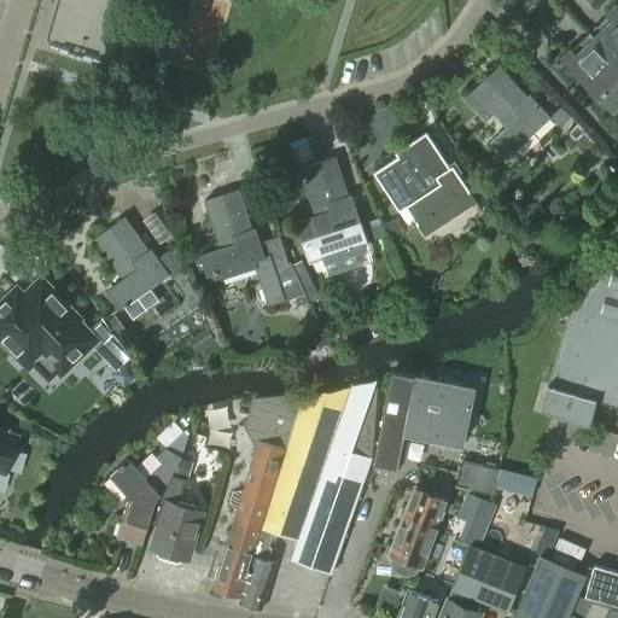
[(588,30),(617,60),(617,5),(616,4),(588,30)]
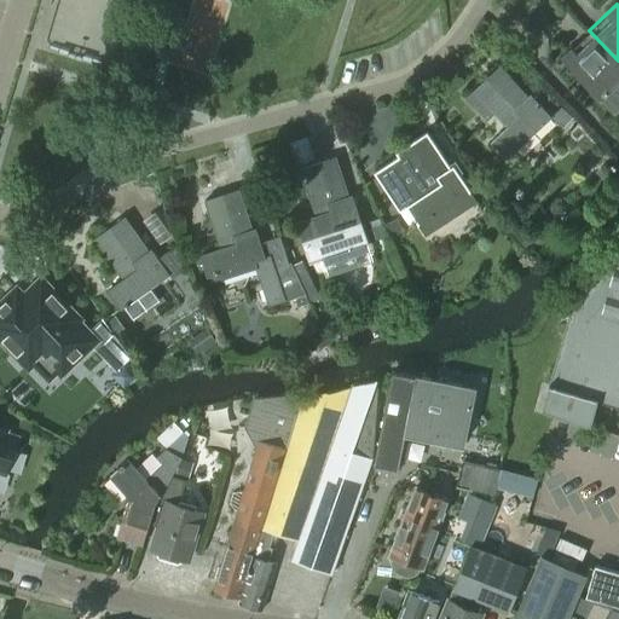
[(618,104),(618,61),(589,30),(561,57),(613,110),(618,104)]
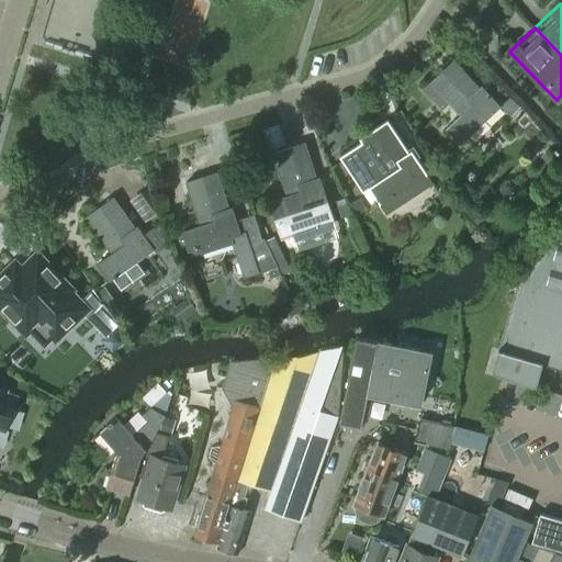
[(460,142),(501,105),(496,100),(484,86),(481,83),(479,87),(476,86),(452,59),(423,88),(440,107),(446,101),(459,115),(446,127),(460,142)]
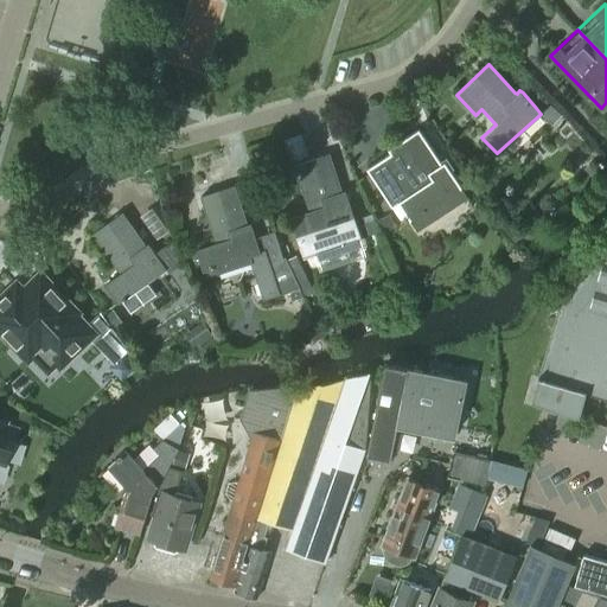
[(551,103),(541,114),(551,126),(563,115),(551,103)]
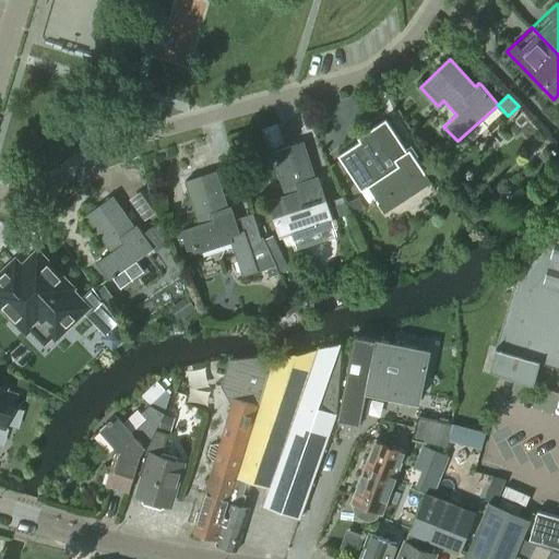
[(358,138),(360,141),(339,156),(361,190),(367,186),(384,212),(427,183),(420,174),(424,171),(408,149),(406,150),(385,119),(358,138)]
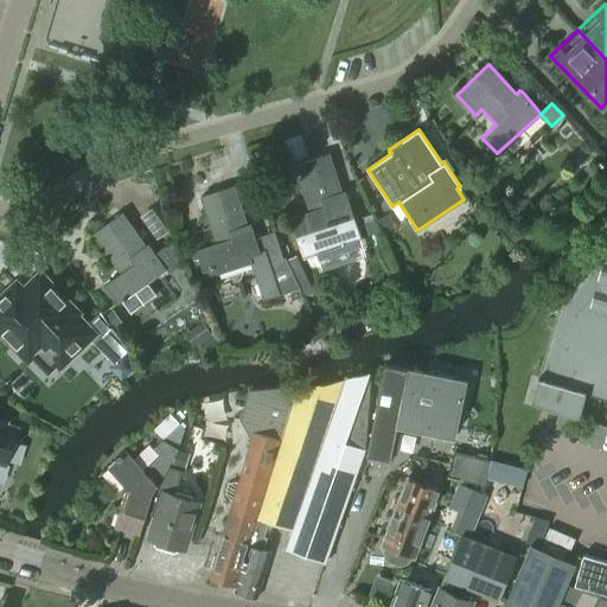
[(311,212),(291,218),(298,240),(304,257),(360,238),(355,221),(344,191),(340,192),(327,153),(294,165),(311,212)]
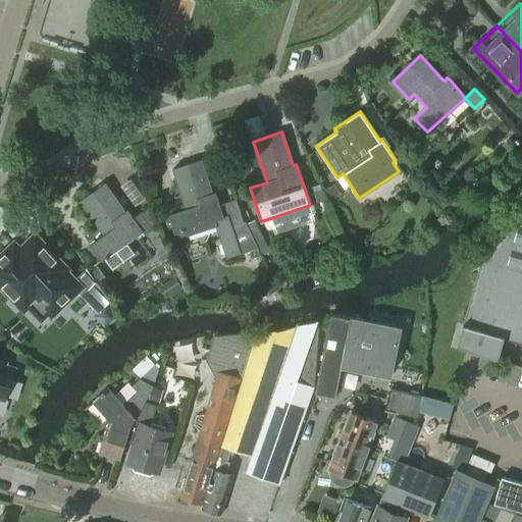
[(174,232),(185,228),(187,235),(216,224),(227,258),(258,248),(247,224),(245,219),(244,220),(237,198),(224,202),(228,214),(223,216),(217,199),(214,200),(201,159),(173,168),(186,208),(168,214),(174,232)]
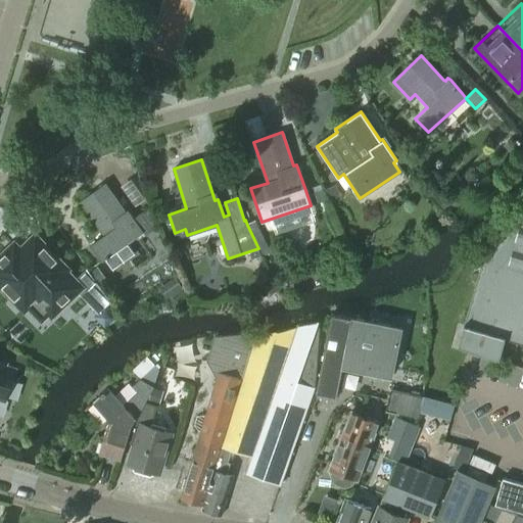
[(101,260),(104,258),(112,270),(135,254),(127,243),(143,231),(146,234),(155,227),(150,205),(134,217),(129,209),(126,210),(105,182),(80,200),(104,234),(90,244),(101,260)]
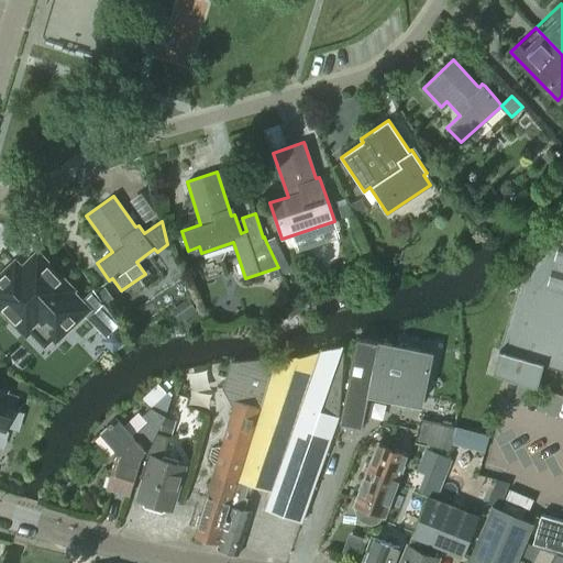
[(517,280),(492,370),(537,383),(543,361),(562,365),(562,235),(559,234),(517,280)]
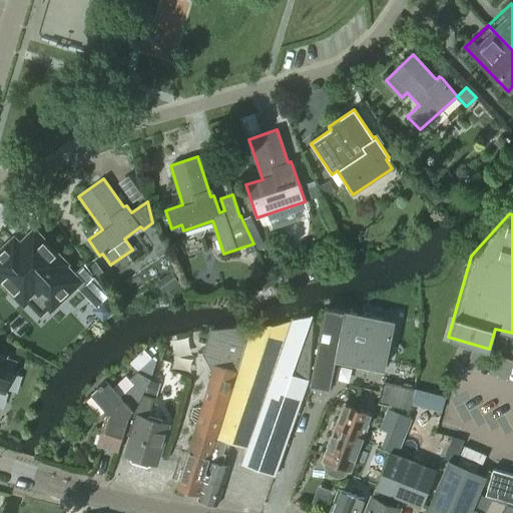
[(242,220),(253,243),(261,241),(252,217),(242,220)]
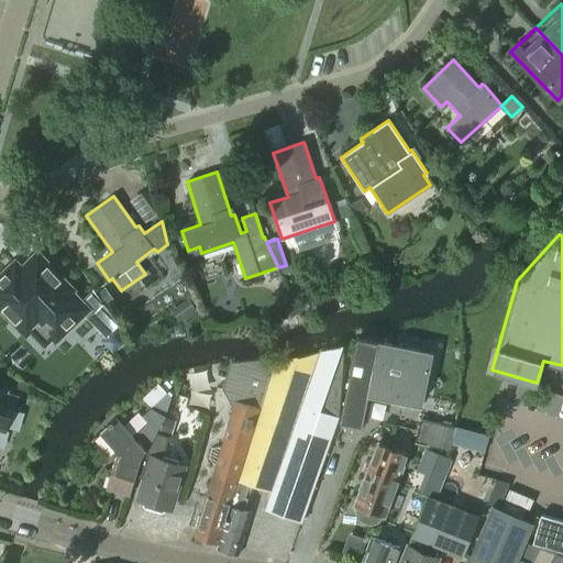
[(7,271),(7,269),(0,275),(0,305),(3,308),(3,312),(9,319),(13,319),(22,328),(25,331),(37,319),(55,337),(86,308),(68,290),(70,288),(36,253),(21,268),(20,268),(19,268),(20,269),(12,276),(7,271)]
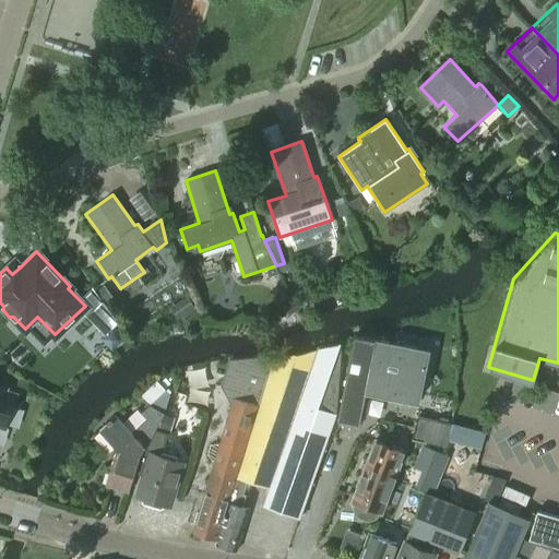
[(187,295),(170,306),(179,318),(195,307),(187,295)]
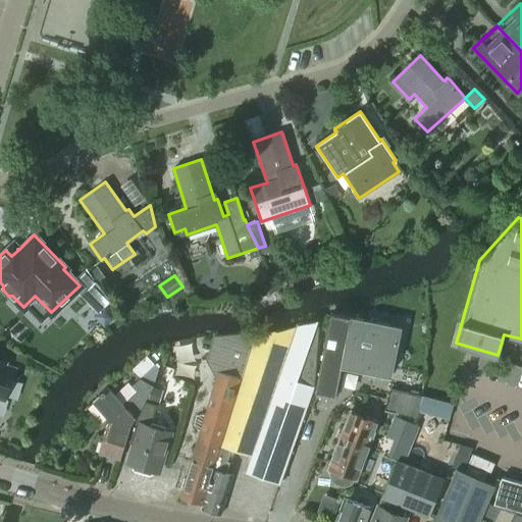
[(417,302),(418,323),(427,322),(426,301),(417,302)]
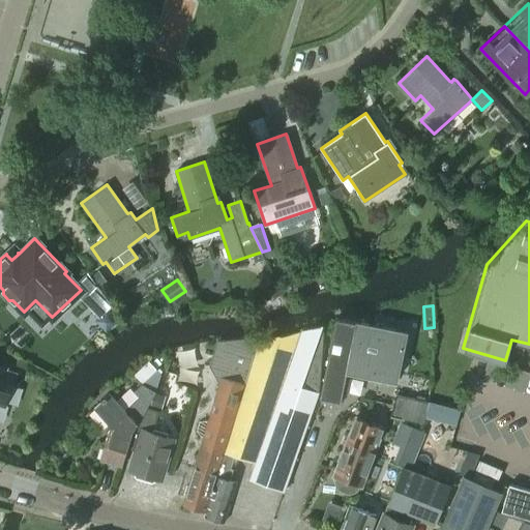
[(405,332),(371,325),(356,322),(357,322),(336,317),(320,396),(341,401),(348,366),(396,376),(405,332)]
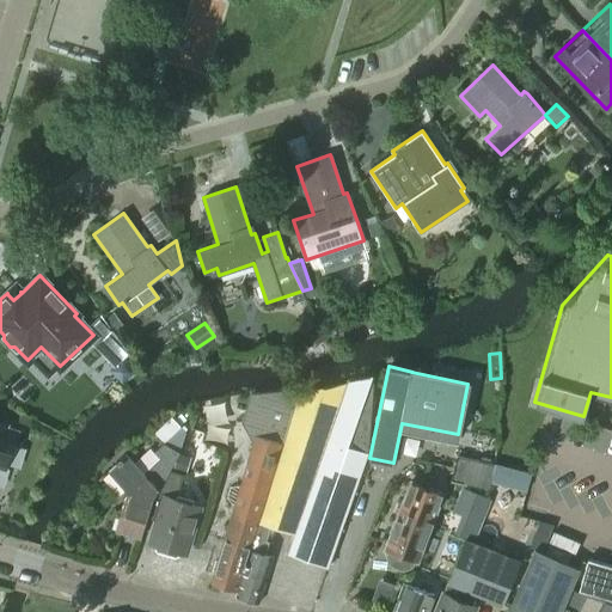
[(348,383),(295,395),(262,507),(273,510),(268,524),(295,532),(289,550),(329,564),(368,450),(372,377),(348,383)]
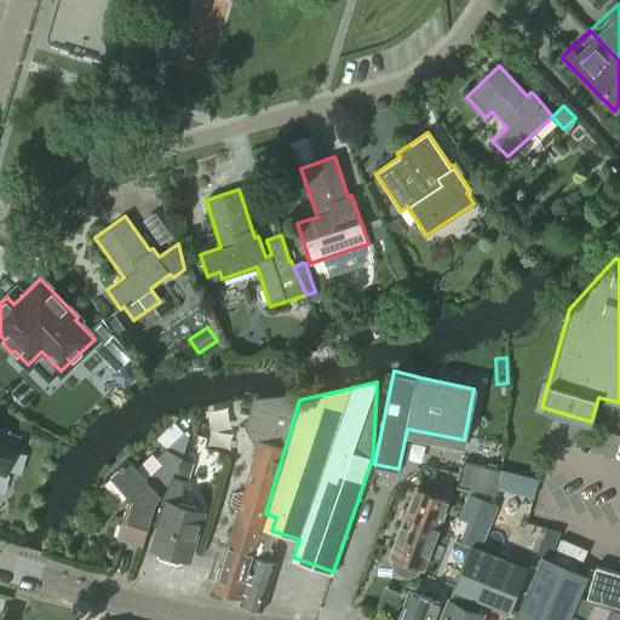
[(265,514),(299,400),(302,392),(257,396),(250,419),(258,438),(244,491),(233,492),(230,504),(237,512),(220,567),(218,567),(214,579),(218,580),(214,589),(240,596),(265,514)]
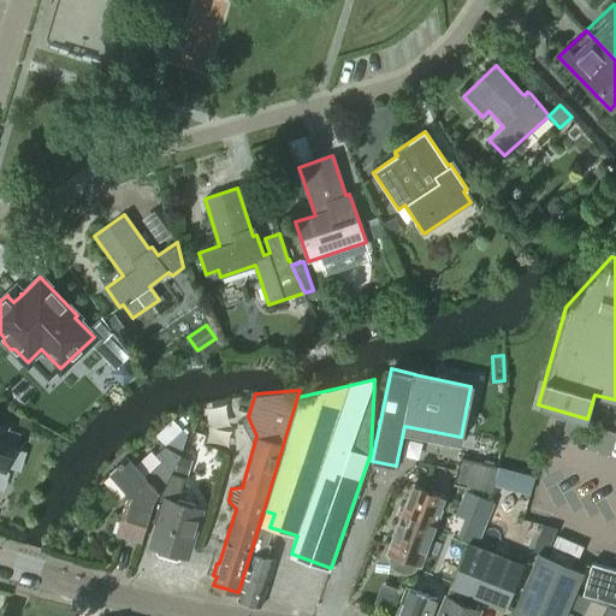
[(5,428),(6,426),(0,424),(0,466),(6,468),(17,433),(5,428)]
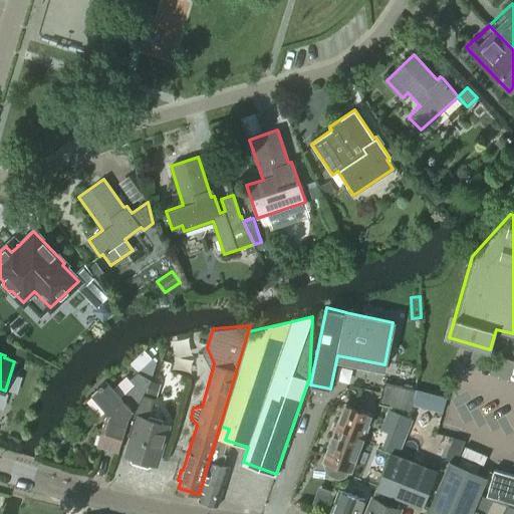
[(106,380),(91,395),(107,413),(97,446),(118,452),(120,445),(120,444),(132,413),(134,409),(143,395),(151,379),(156,364),(152,359),(139,371),(131,379),(135,383),(121,397),(106,380)]
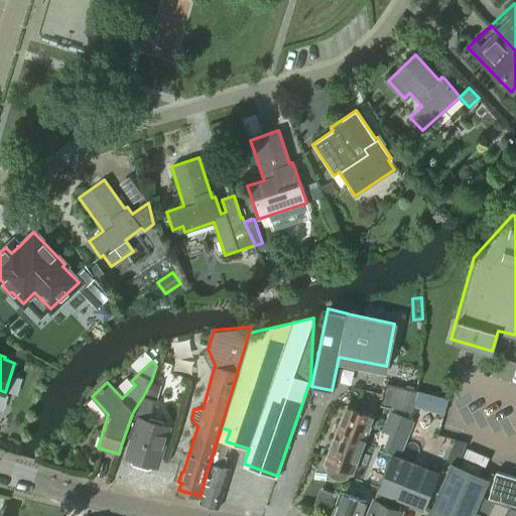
[(382,393),(413,401),(416,390),(384,383),(382,393)]
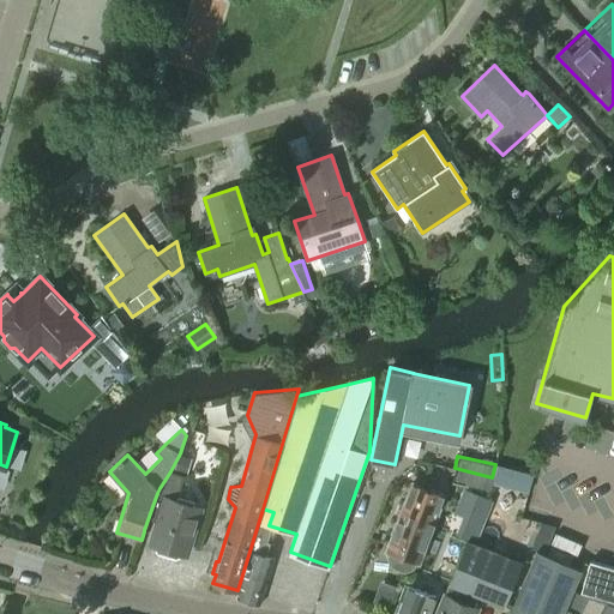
[(492,477),(455,468),(451,480),(489,489),(492,477)]
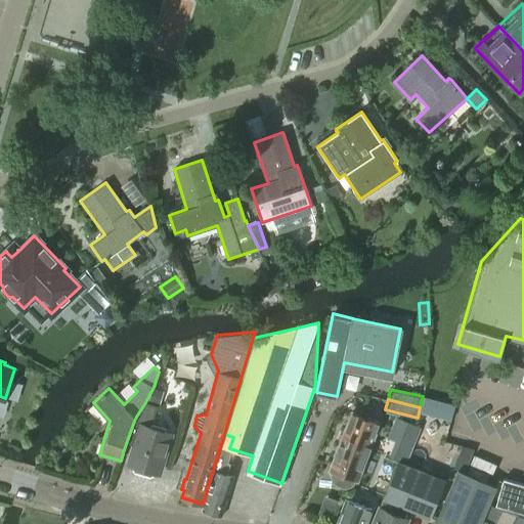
[(134,421),(123,452),(130,455),(128,463),(132,464),(134,471),(150,476),(156,471),(160,473),(172,434),(164,431),(165,428),(151,424),(157,406),(145,402),(136,417),(134,421)]
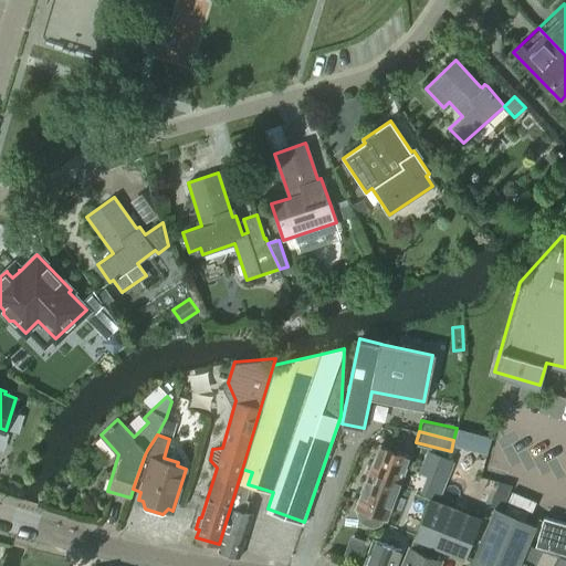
[(370,465),(355,506),(359,509),(357,512),(358,516),(360,521),(364,523),(371,525),(376,523),(379,521),(380,516),(385,517),(401,477),(391,473),(399,451),(384,446),(375,468),(370,465)]
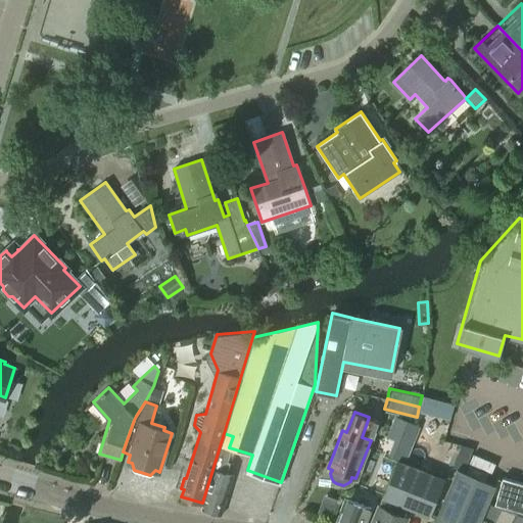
[(395,416),(388,437),(398,440),(395,452),(409,456),(419,424),(395,416)]
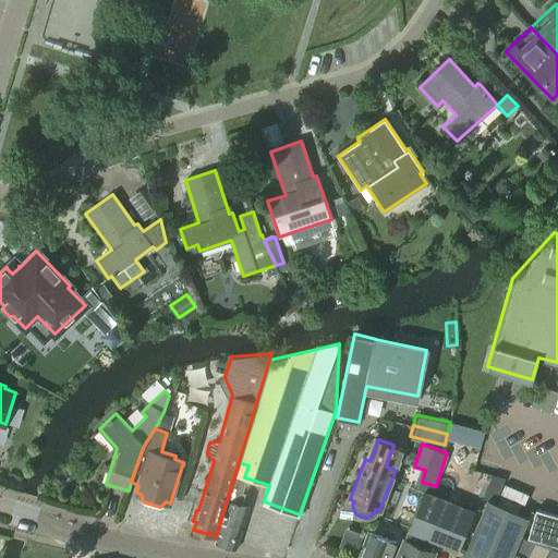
[(446,478),(463,482),(471,448),(453,445),(446,478)]
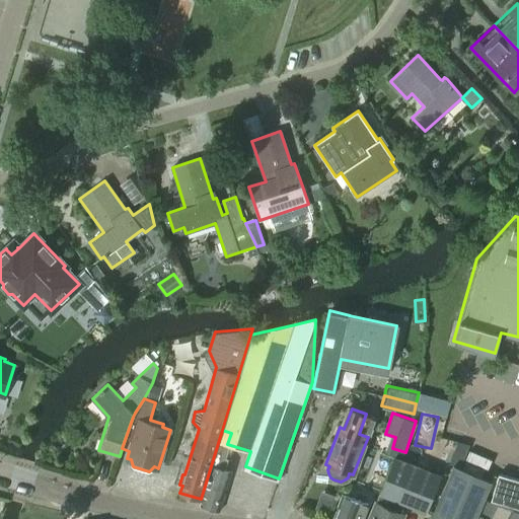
[(222,430),(201,499),(200,503),(219,509),(230,470),(223,468),(225,458),(223,458),(227,444),(231,433),(222,430)]
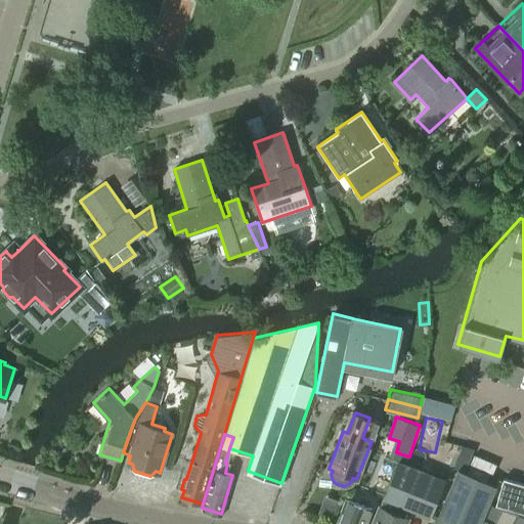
[(383,497),(408,508),(432,517),(446,480),(397,461),(383,497)]
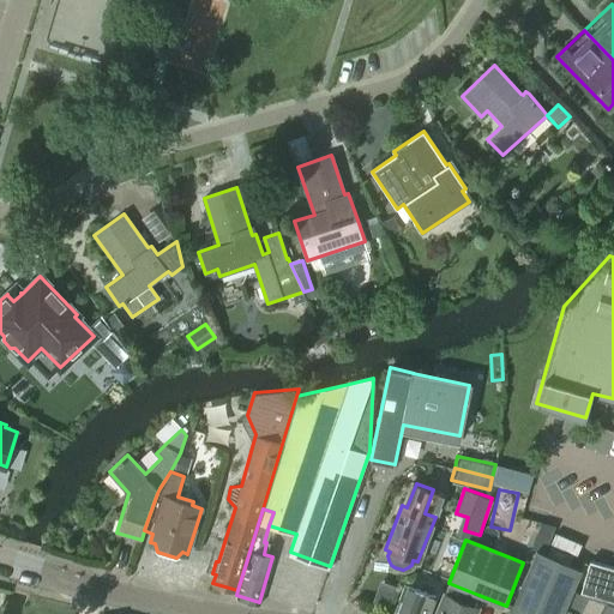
[(570,608),(571,607),(576,591),(571,589),(579,567),(535,549),(507,613),(567,613),(570,612),(570,608)]
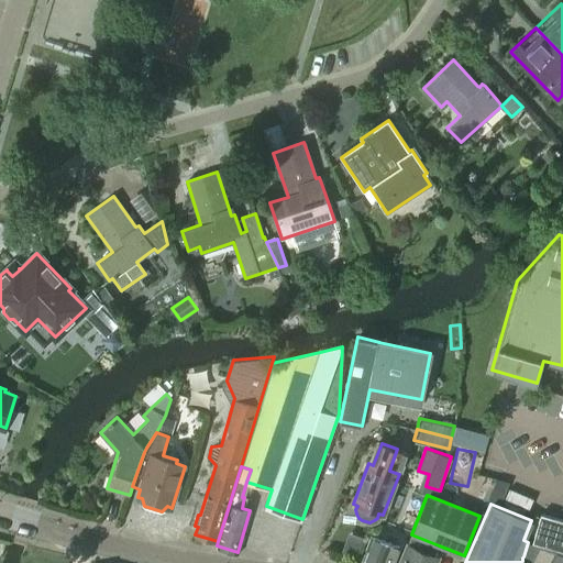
[(562,520),(556,519),(540,515),(533,541),(562,549),(562,520)]
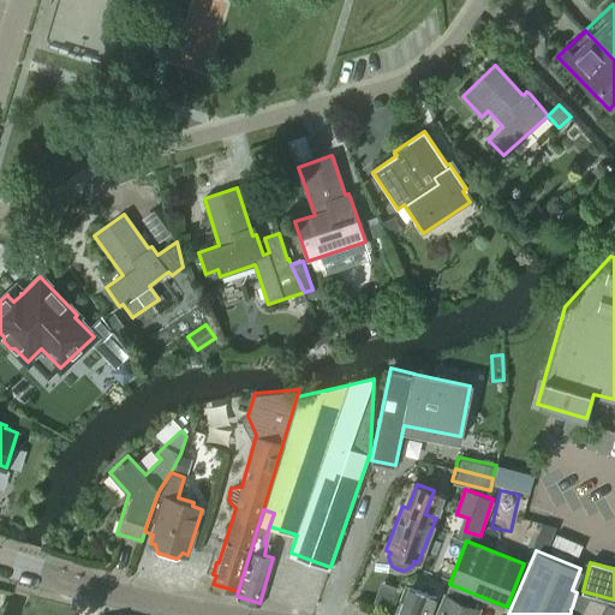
[(398,614),(427,614),(435,595),(404,584),(398,599),(400,601),(401,605),(398,614)]
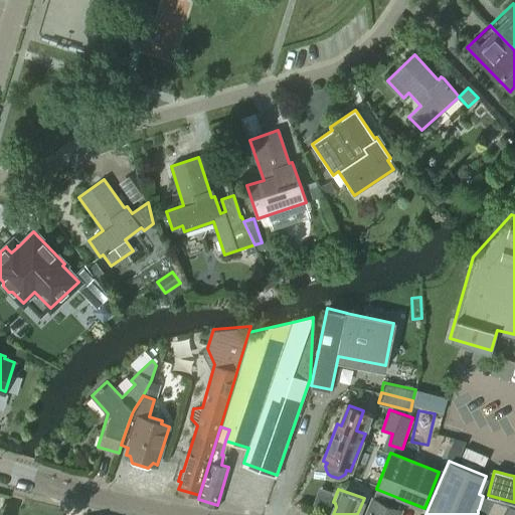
[(401,499),(376,489),(365,514),(398,514),(401,509),(397,507),(401,499)]
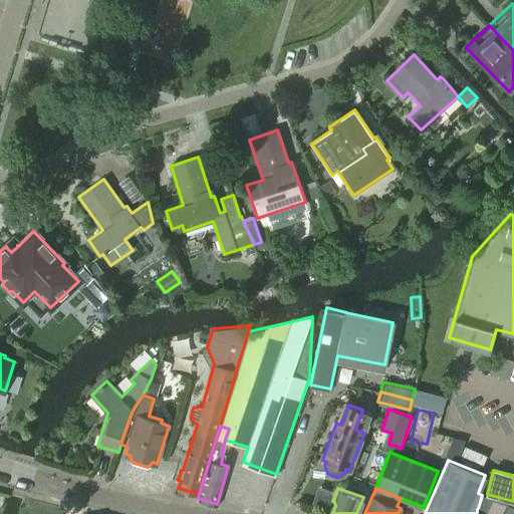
[(478,508),(480,510),(487,513),(503,513),(508,504),(482,495),(478,508)]
